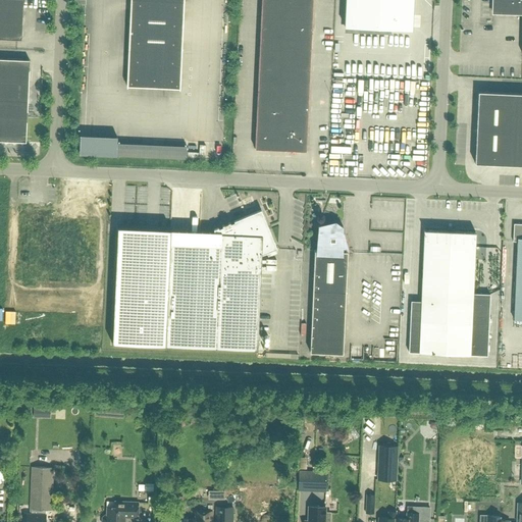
[(0,0),(0,38),(21,39),(22,0),(0,0)]
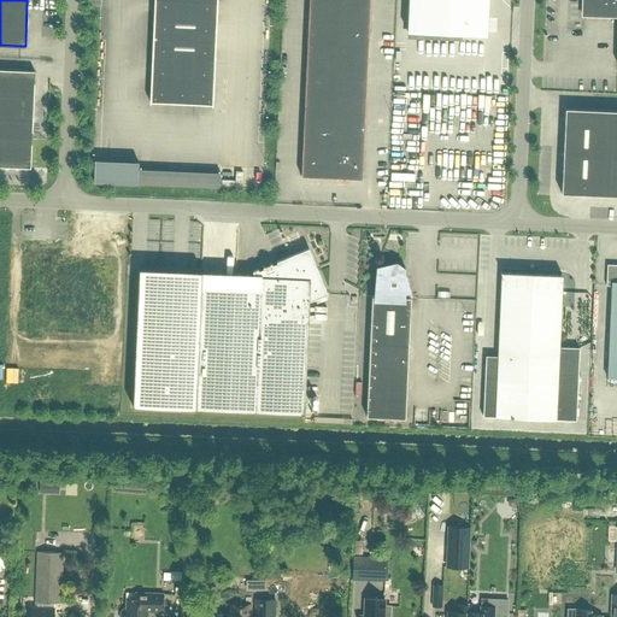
[(370,10),(369,0),(345,0),(345,9),(370,10)]
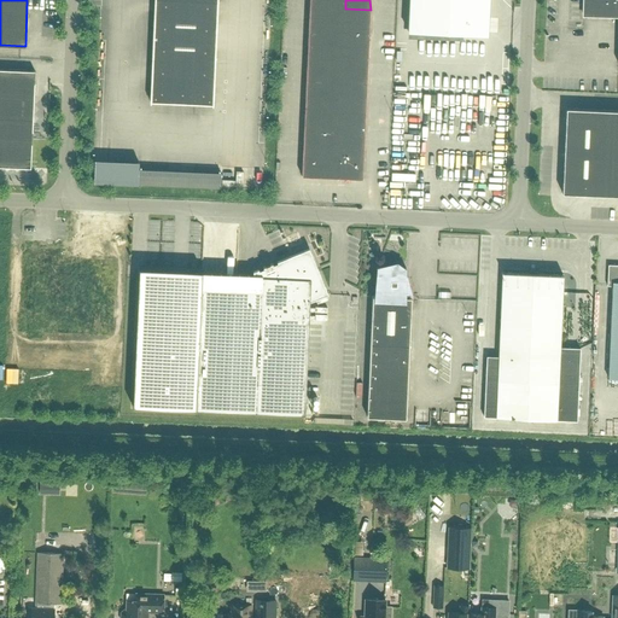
[(488,0),(408,0),(408,31),(488,35),(488,0)]
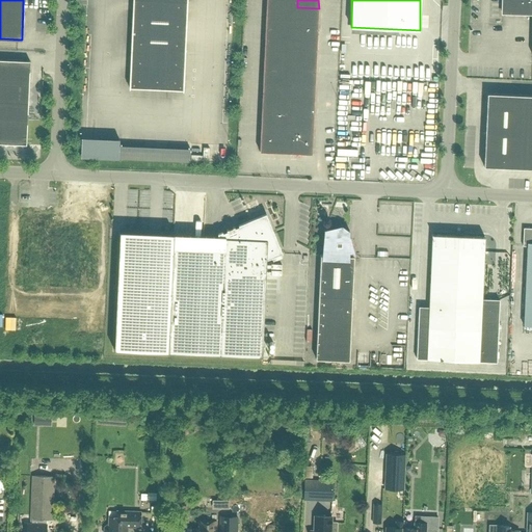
[(531,0),(502,0),(502,12),(531,14),(531,0)]
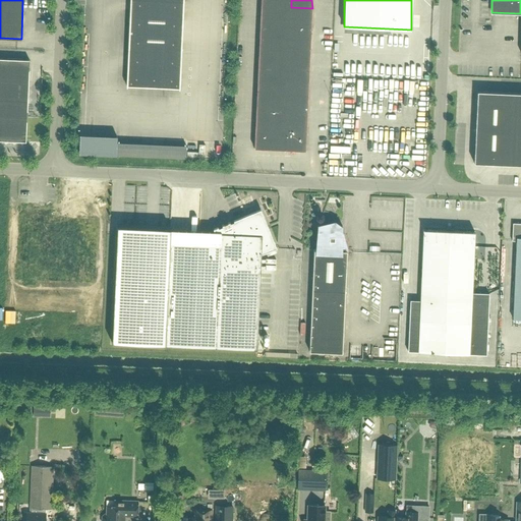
[(259,26),(290,27),(291,7),(261,6),(259,26)]
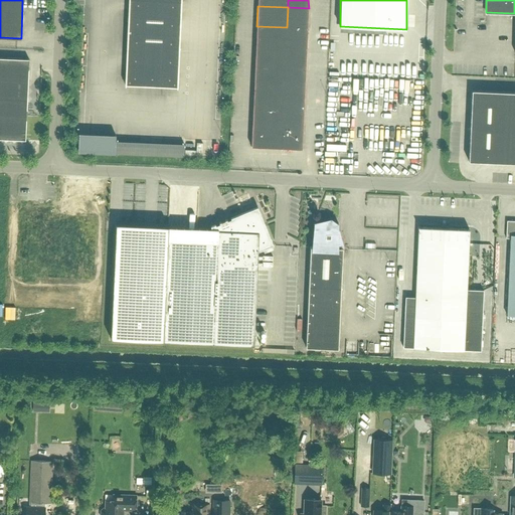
[(287,27),(308,28),(309,8),(288,7),(287,27)]
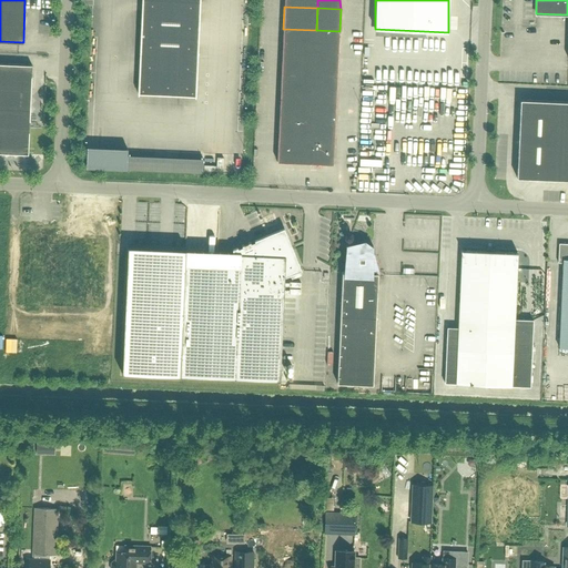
[(200,14),(141,11),(140,52),(164,53),(163,89),(138,88),(138,93),(195,95),(195,90),(171,89),(172,53),(198,54),(200,14)]
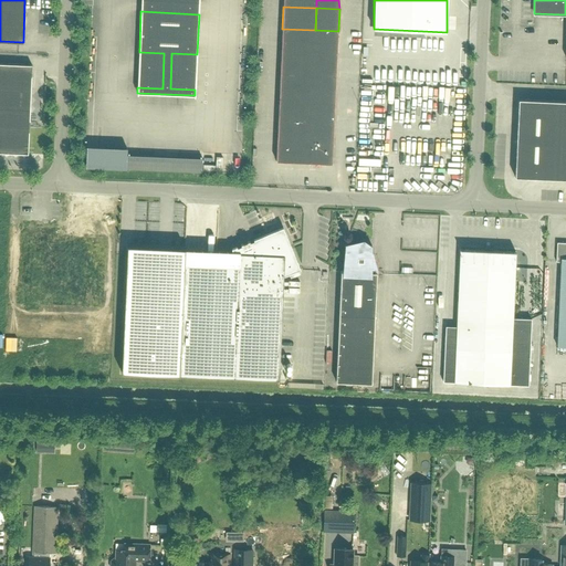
[(282,29),(281,51),(314,52),(315,30),(282,29)]
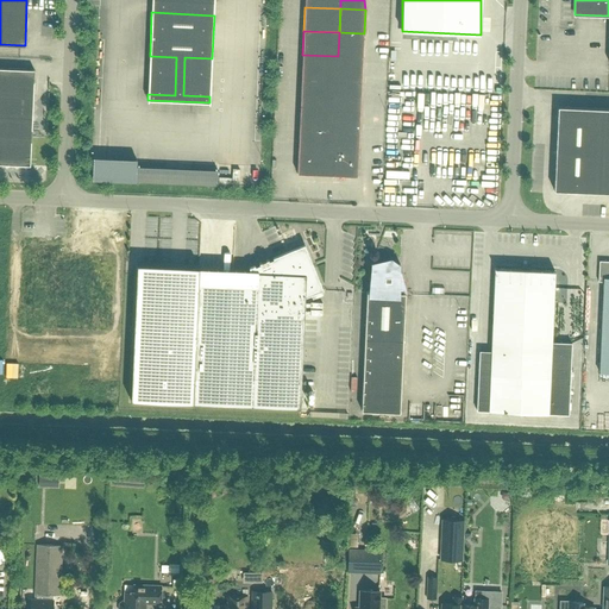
[(363,57),(364,33),(339,32),(338,56),(363,57)]
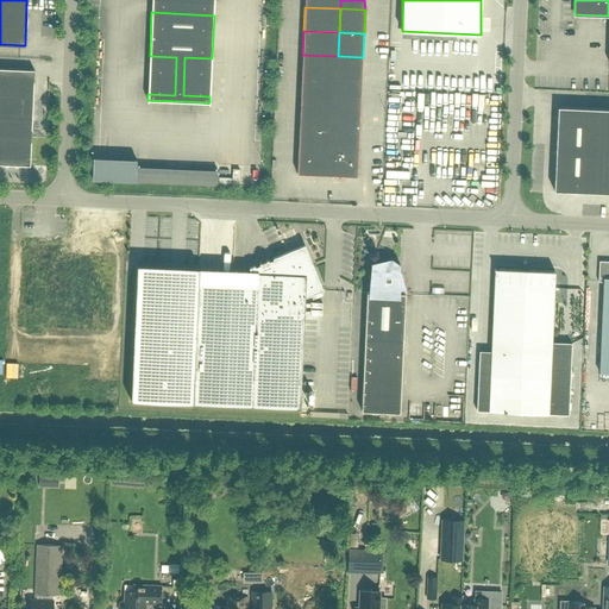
[(337,80),(338,56),(302,55),(301,79),(337,80)]
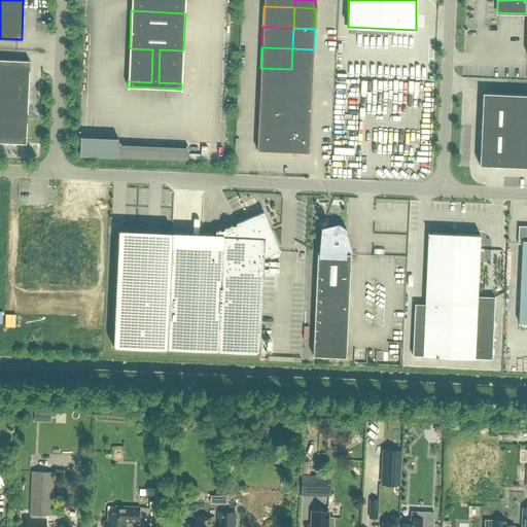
[(313,70),(314,49),(292,48),(291,69),(313,70)]
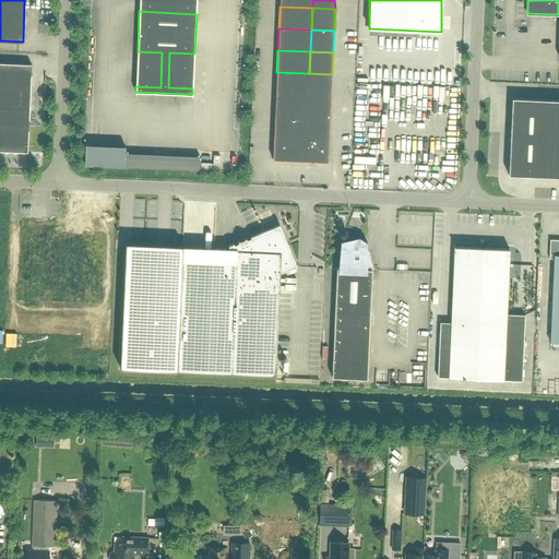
[(0,150),(27,152),(28,123),(31,76),(32,64),(0,62),(0,150)]
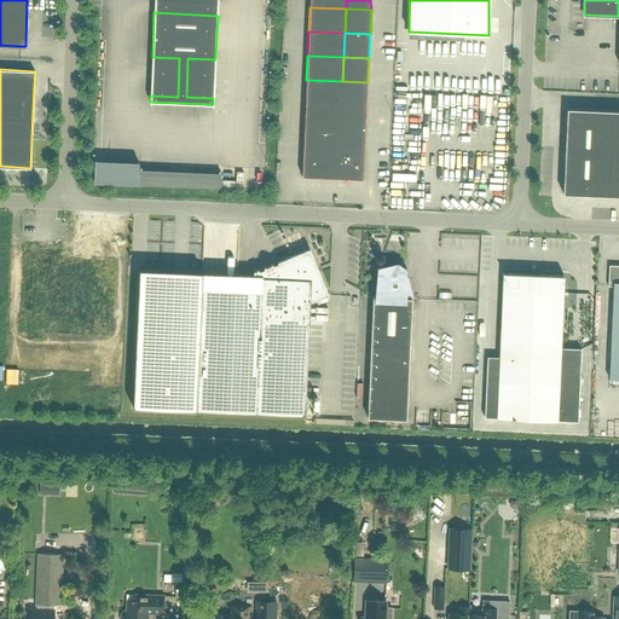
[(306,80),(305,104),(342,105),(342,81),(306,80)]
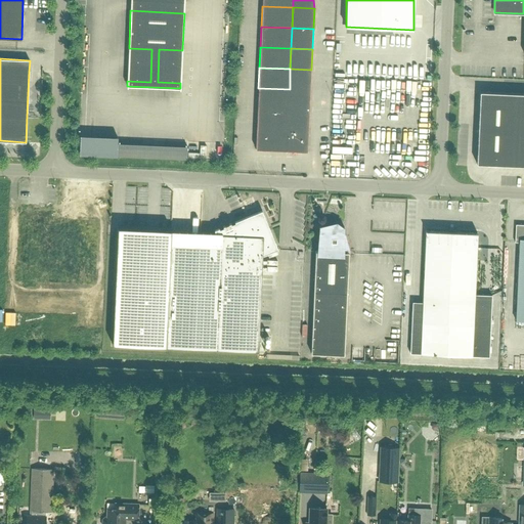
[(310,90),(311,70),(290,69),(290,89),(310,90)]
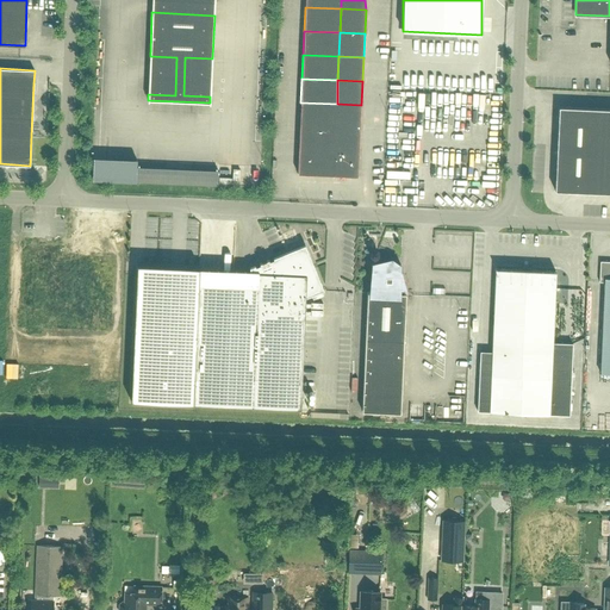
[(336,128),(337,104),(300,103),(299,126),(336,128)]
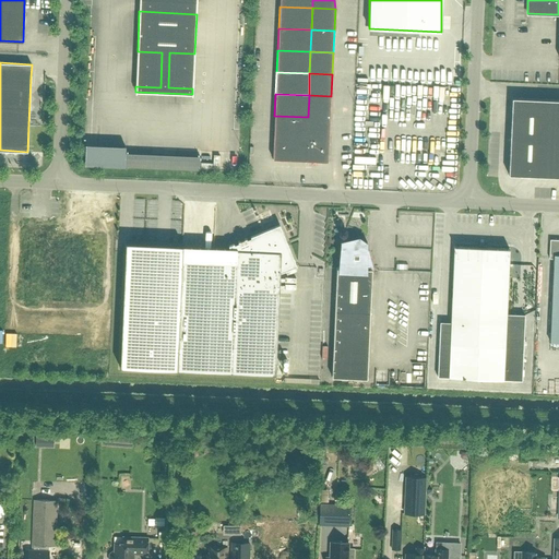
[(330,118),(331,96),(309,95),(308,117),(330,118)]
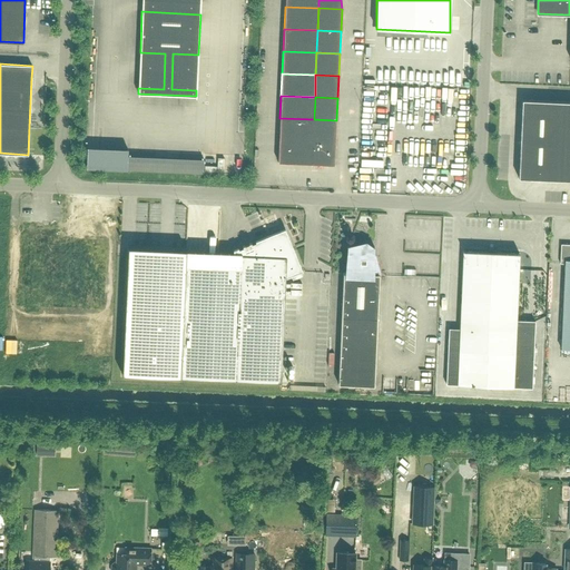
[(562,141),(564,101),(522,100),(518,178),(561,180),(562,141)]
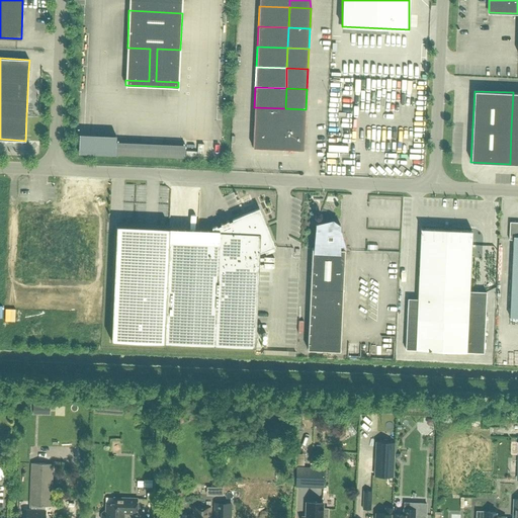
[(284,128),(285,108),(254,107),(253,127),(269,127),(284,128)]
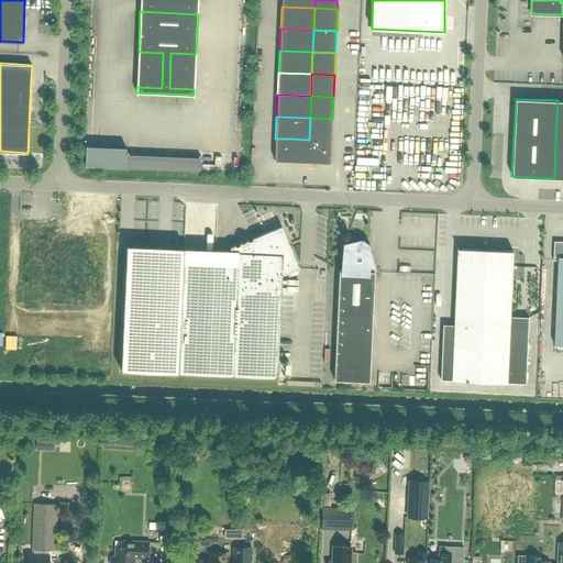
[(331,141),(332,119),(310,118),(309,140),(331,141)]
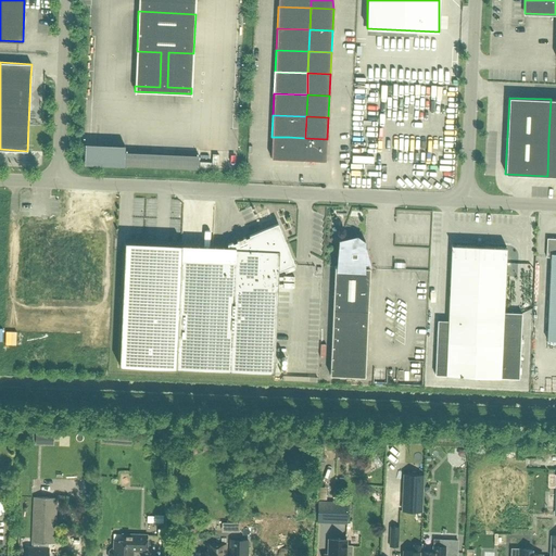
[(270,159),(288,160),(289,137),(272,137),(270,159)]
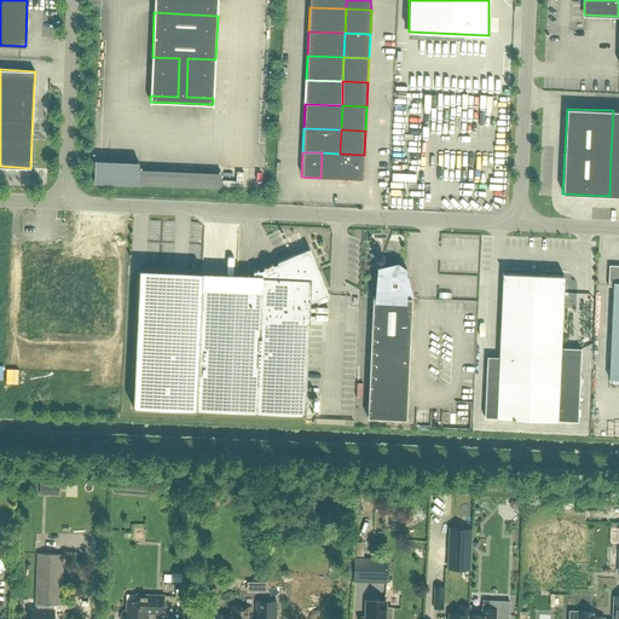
[(320,178),(339,178),(340,154),(322,152),(320,178)]
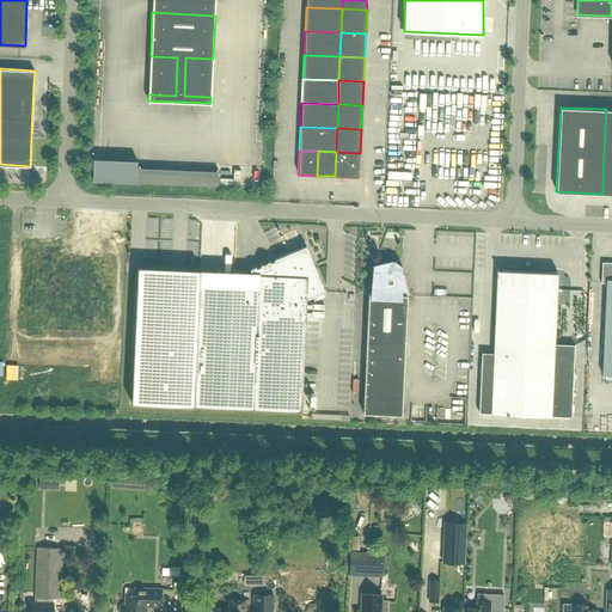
[(336,152),(335,176),(359,177),(360,153),(336,152)]
